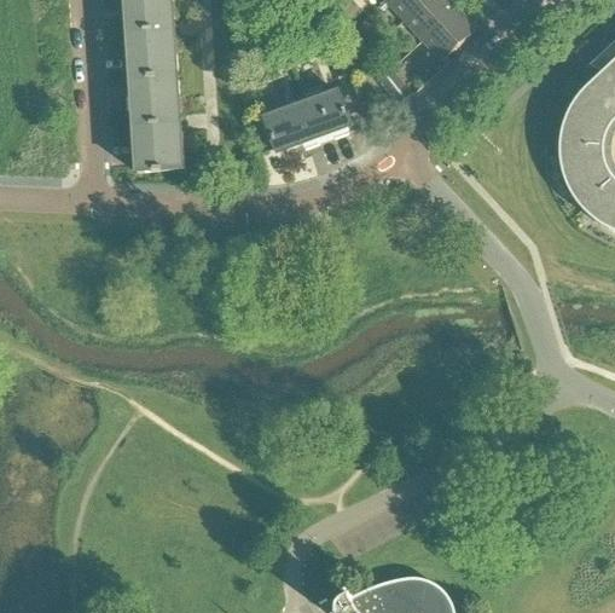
[(122,0),(128,76),(174,73),(169,0),(122,0)]
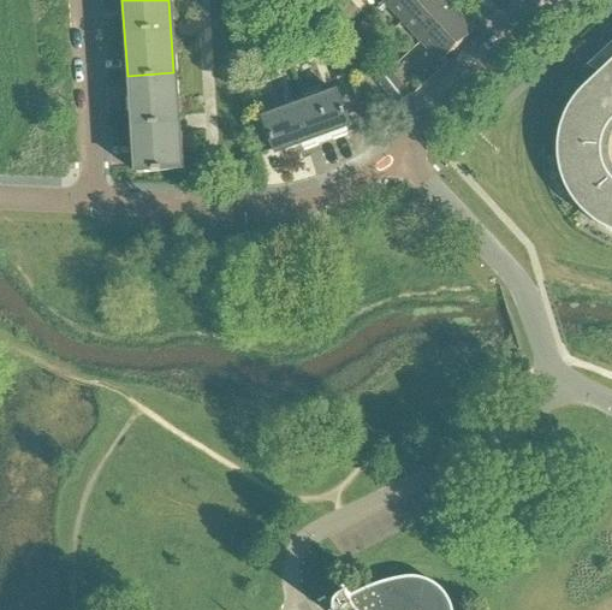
[(382,0),(399,18),(419,0),(382,0)]
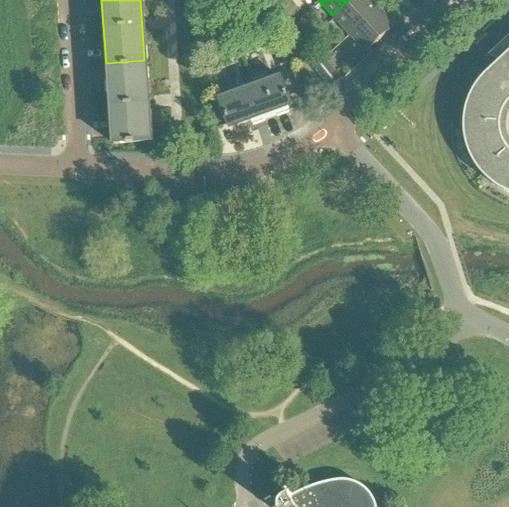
[(348,0),(332,15),(348,32),(377,5),(372,0),(348,0)]
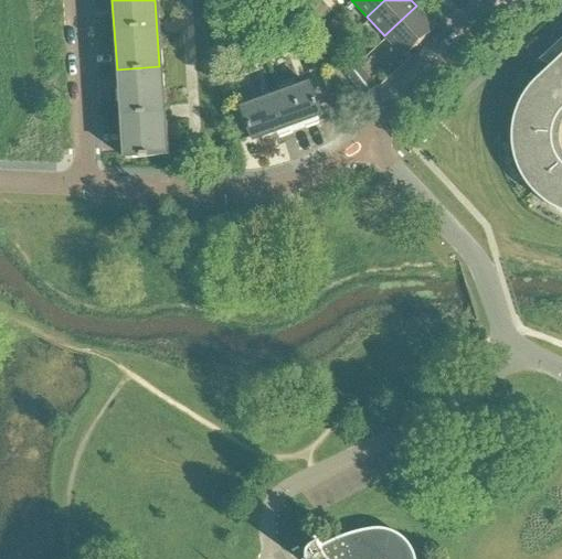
[(416,6),(384,35),(401,54),(433,24),(416,6)]
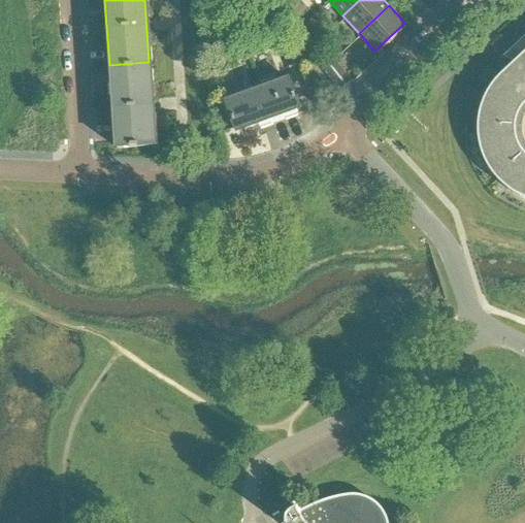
[(524,153),(522,150),(519,146),(517,143),(516,139),(515,136),(514,132),(513,128),(513,124),(514,120),(515,117),(516,112),(518,108),(520,105),(522,102),(524,99),(524,31),(501,54),(512,60),(500,70),(494,76),(492,79),(490,83),(487,86),(485,89),(483,94),(481,97),(480,101),(479,104),(478,106),(478,109),(477,115),(476,120),(476,125),(476,130),(476,134),(477,138),(478,143),(479,148),(480,152),(481,155),(483,159),(486,164),(487,166),(490,171),(494,175),(498,181),(500,183),(503,185),(506,187),(510,190),(513,191),(517,193),(520,195),(524,196),(524,153)]
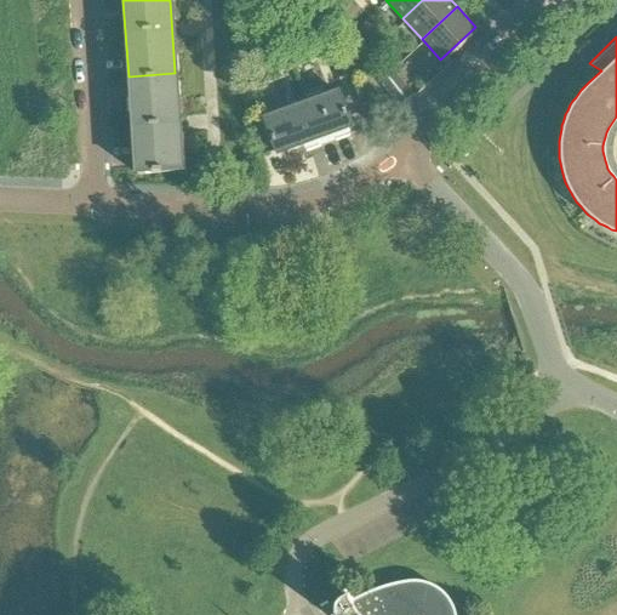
[(360,57),(370,70),(381,61),(371,49),(360,57)]
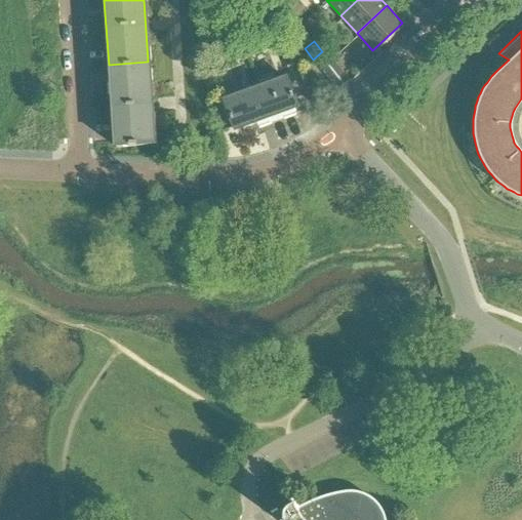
[(320,68),(335,86),(348,77),(332,57),(320,68)]
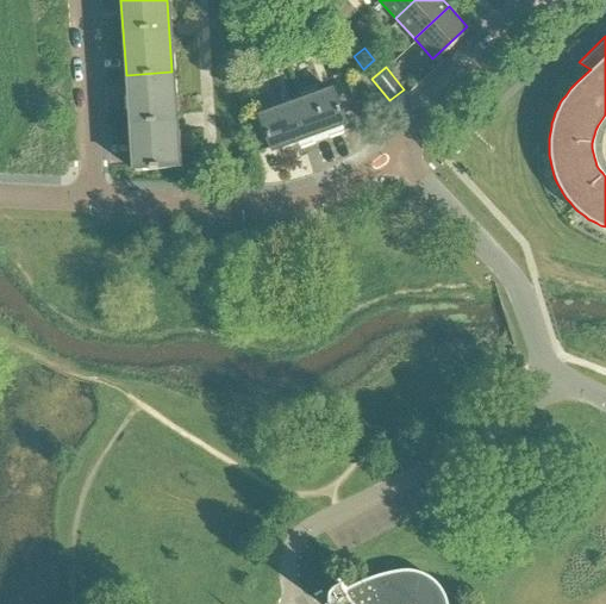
[(172,72),(126,75),(132,168),(179,164),(172,72)]
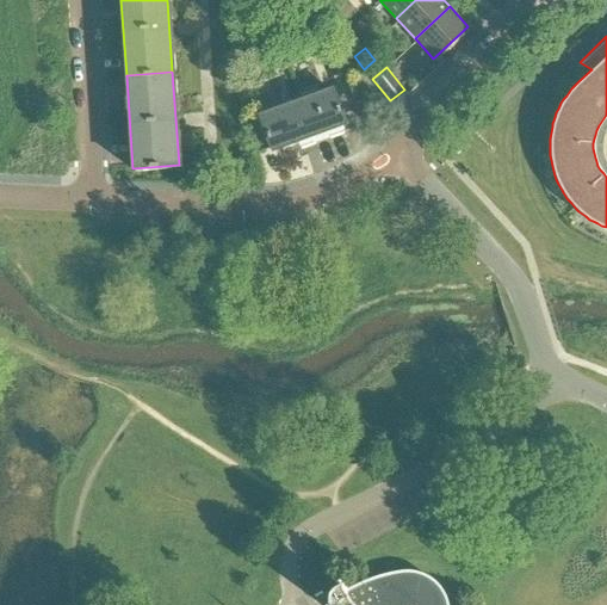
[(259,115),(271,148),(296,139),(296,141),(340,124),(340,123),(342,122),(330,87),(259,115)]
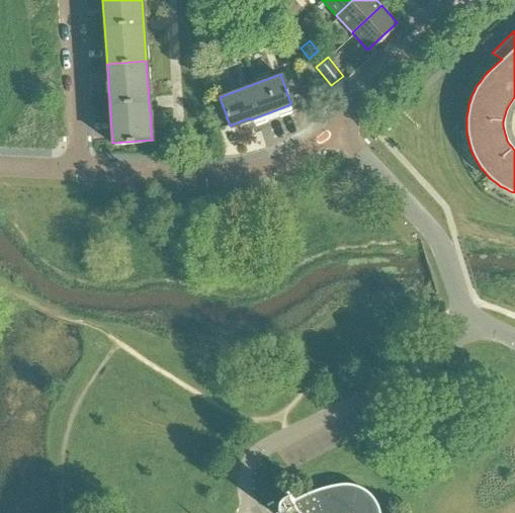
[(378,512),(378,511),(377,505),(375,502),(372,497),(369,493),(365,489),(360,486),(356,484),(353,483),(347,482),(342,482),(336,482),(331,483),(327,484),(311,489),(303,492),(298,495),(285,502),(283,503),(281,506),(280,509),(279,512),(378,512)]
